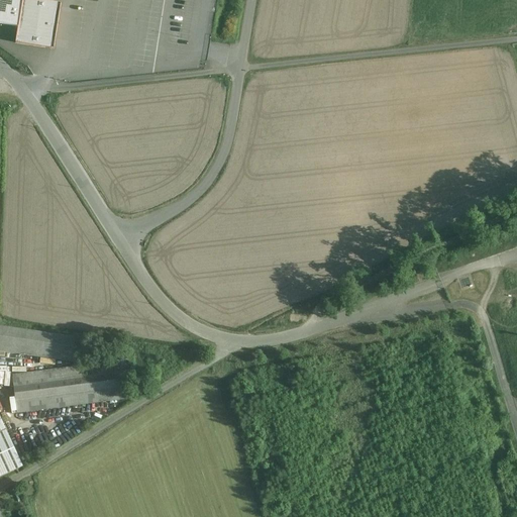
[(0,0),(0,23),(18,26),(22,0),(0,0)]
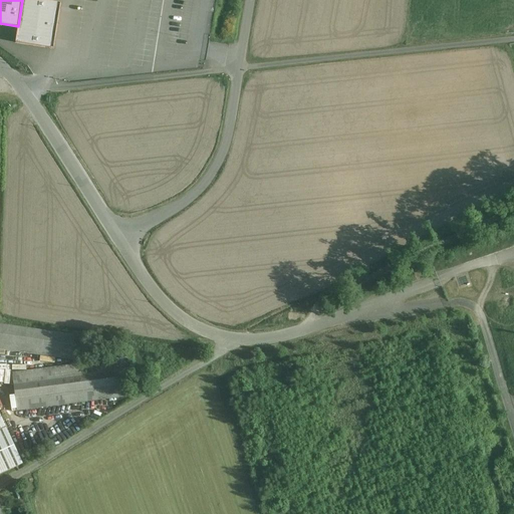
[(61,4),(38,0),(22,0),(18,26),(16,43),(53,49),(61,4)]
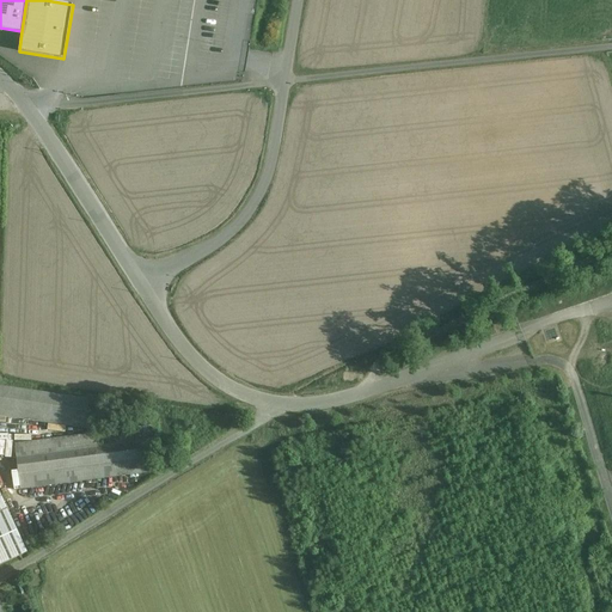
[(150,427),(14,446),(20,489),(155,470),(150,427)]
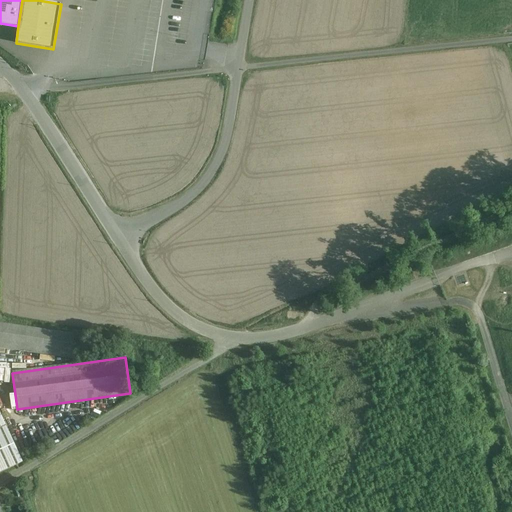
[(0,413),(0,472),(22,462),(0,413)]
